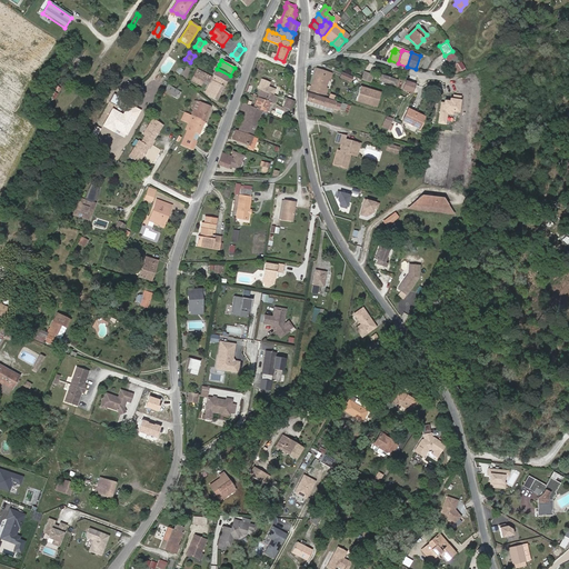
[(455,69),(463,65),(460,60),(452,66),(455,69)]
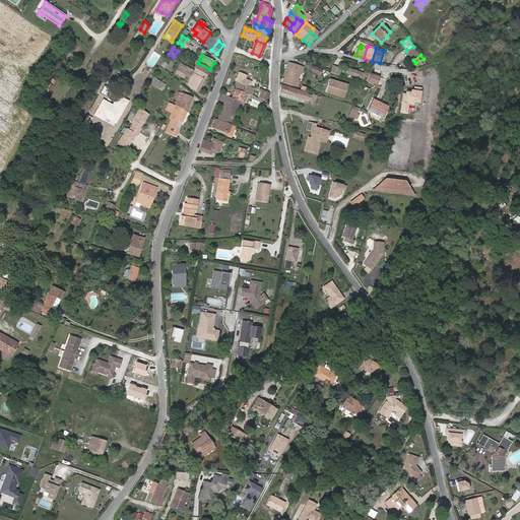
[(195,69),(207,75),(210,69),(198,63),(195,69)]
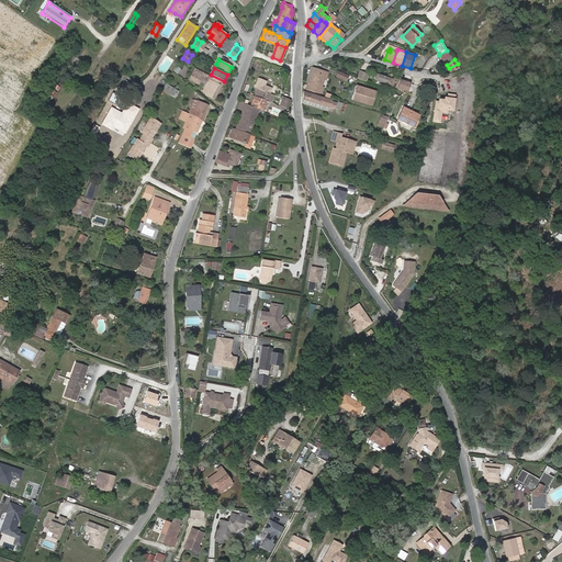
[(306,90),(322,94),(328,72),(313,68),(306,90)]
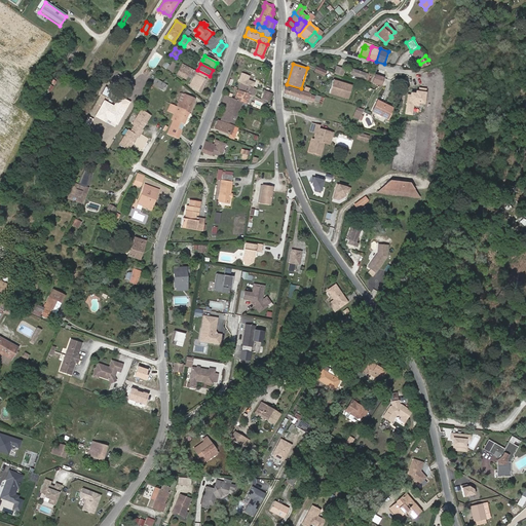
[(186,79),(188,74),(191,69),(182,65),(177,75),(186,79)]
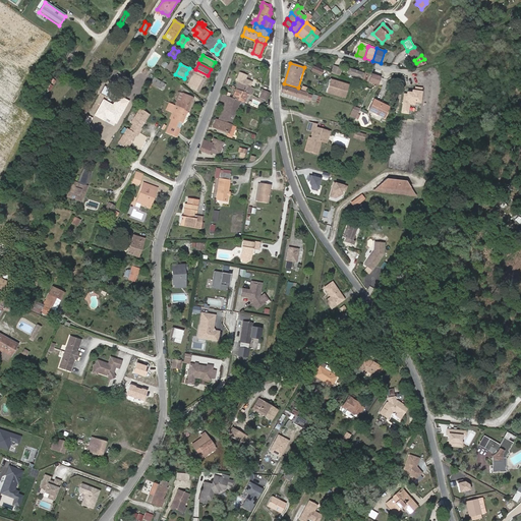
[(308,78),(319,82),(324,70),(313,66),(308,78)]
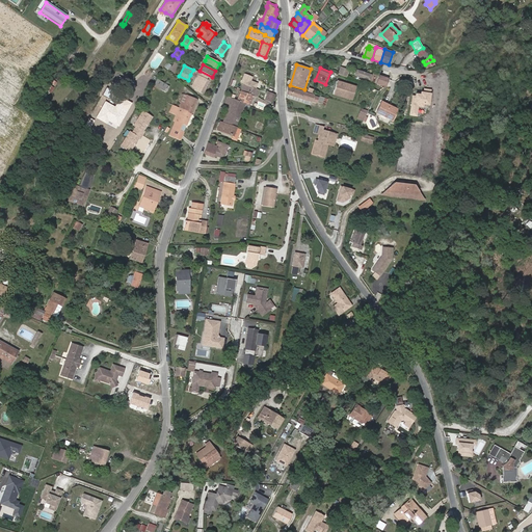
[(341,68),(338,74),(345,77),(348,71),(341,68)]
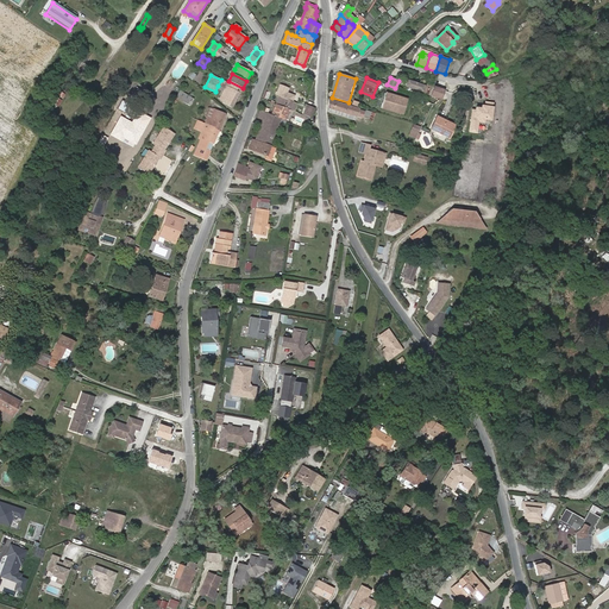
[(407,80),(406,85),(421,92),(424,86),(407,80)]
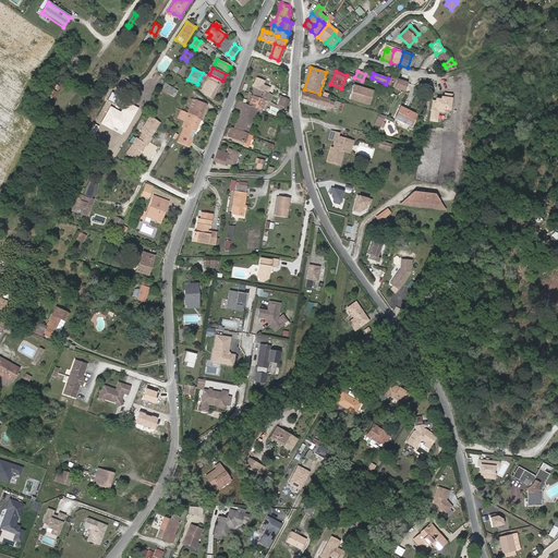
[(209,74),(208,76),(206,82),(202,91),(206,95),(214,98),(222,81),(209,74)]
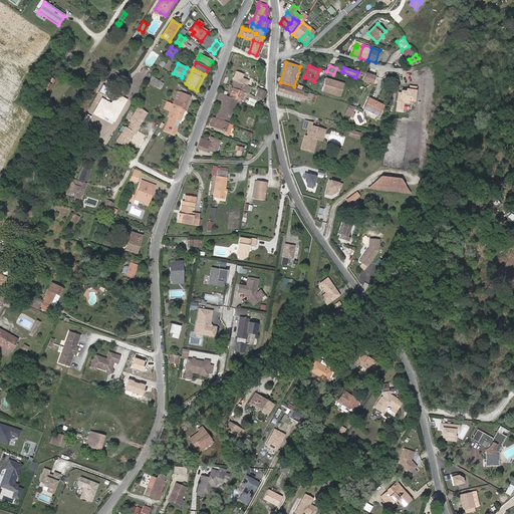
[(233,98),(236,100),(240,101),(244,92),(248,94),(251,87),(247,85),(248,80),(242,78),(244,74),(239,72),(236,71),(232,80),(236,81),(229,96),(233,98)]
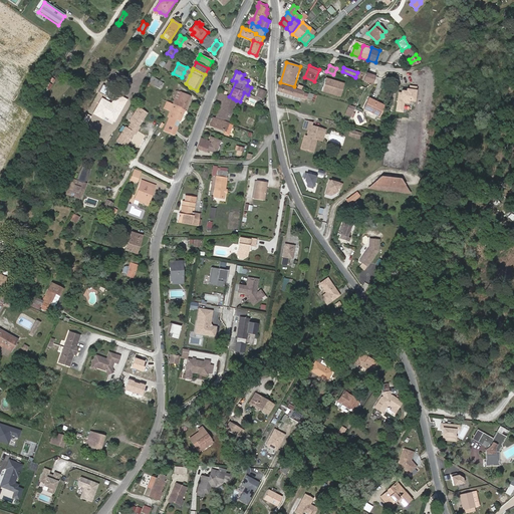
[(366,73),(364,80),(372,83),(374,76),(366,73)]
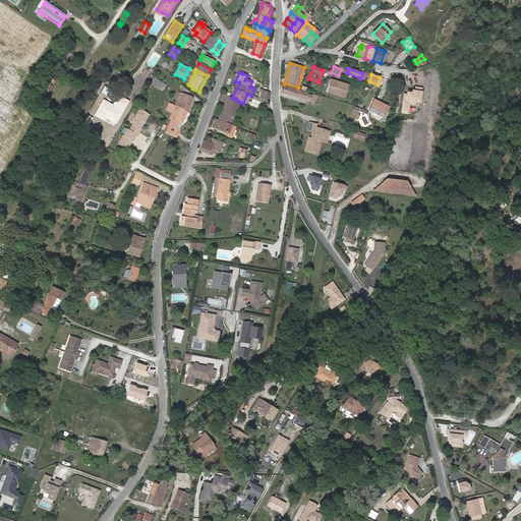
[(156,75),(151,83),(163,91),(167,82),(156,75)]
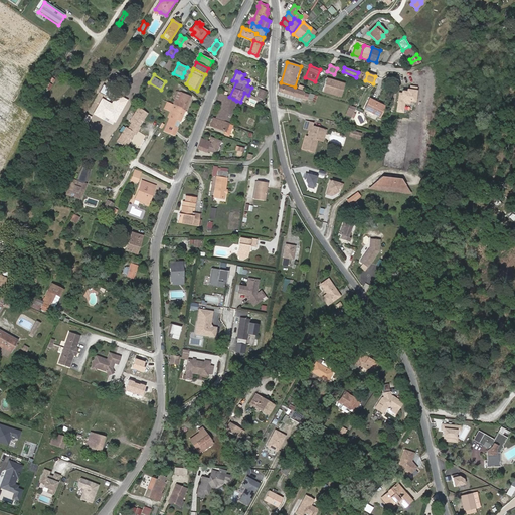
[(326,78),(323,92),(341,97),(344,84),(326,78)]
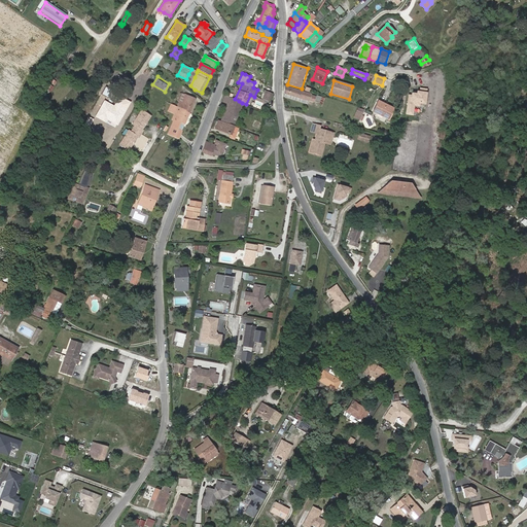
[(285,86),(285,94),(314,102),(315,97),(311,96),(311,94),(285,86)]
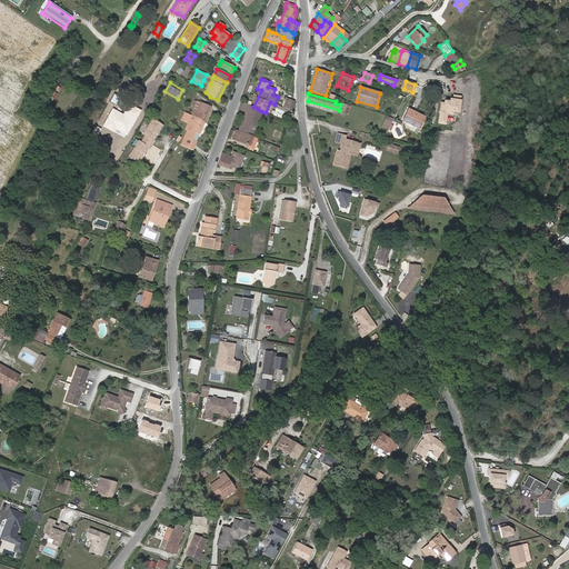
[(459,112),(461,96),(452,95),(452,99),(449,98),(449,100),(443,100),(443,102),(441,102),(438,123),(446,125),(447,115),(452,116),(452,112),(459,112)]
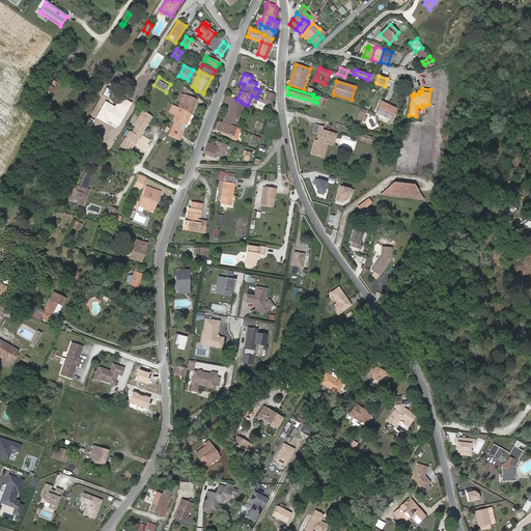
[(264,100),(272,103),(275,94),(268,91),(264,100)]
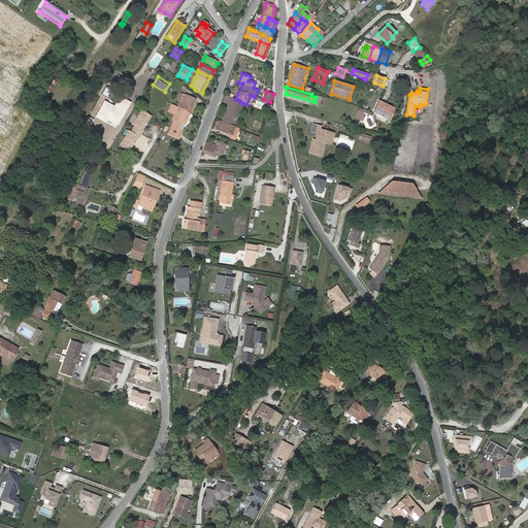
[(189,113),(190,113),(195,99),(183,94),(177,106),(177,107),(177,108),(189,113)]
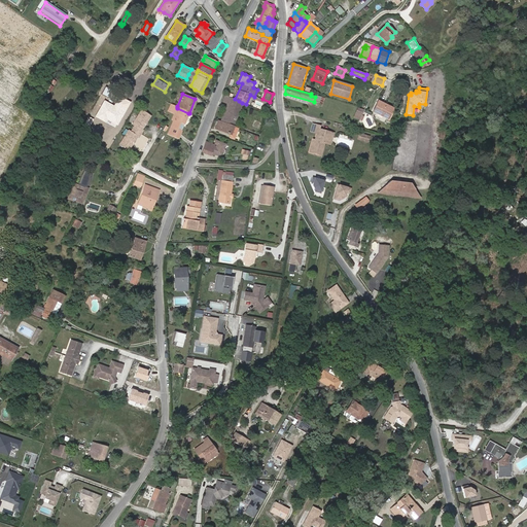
[(104,100),(95,116),(115,129),(131,102),(118,96),(113,105),(104,100)]
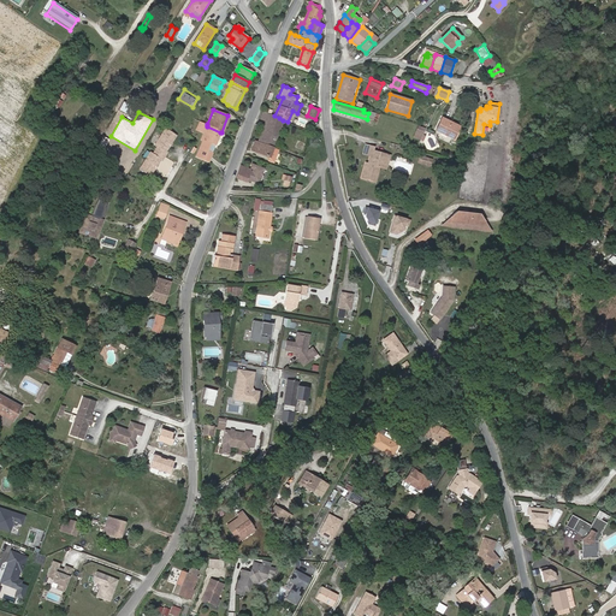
[(259,142),(273,148),(283,120),(279,118),(274,116),(264,112),(261,119),(267,122),(265,129),(259,142)]
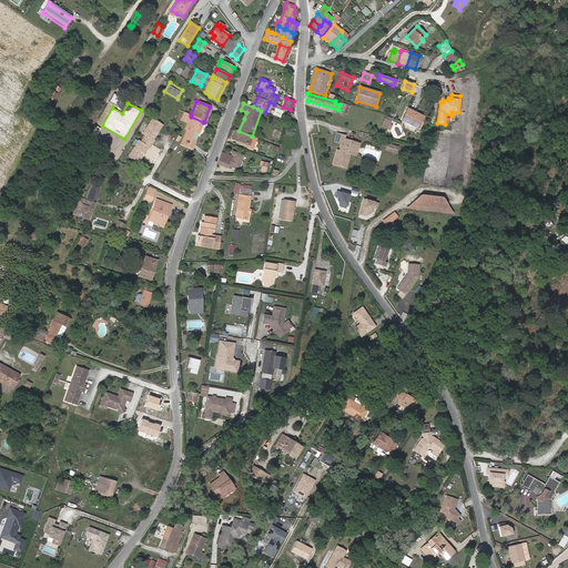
[(342,103),(340,110),(347,112),(350,105),(342,103)]
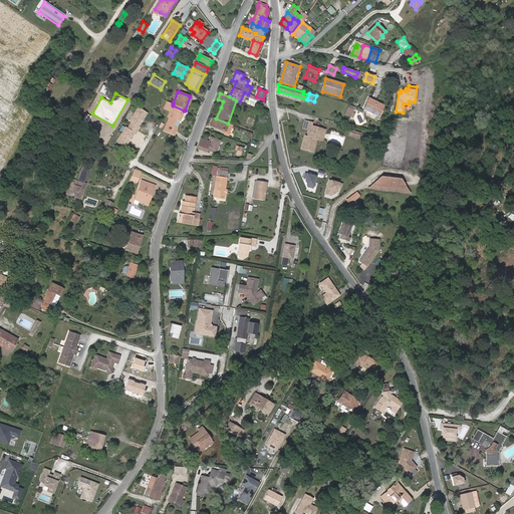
[(376,115),(377,116),(382,107),(373,102),(373,101),(368,98),(363,109),(366,111),(376,115)]
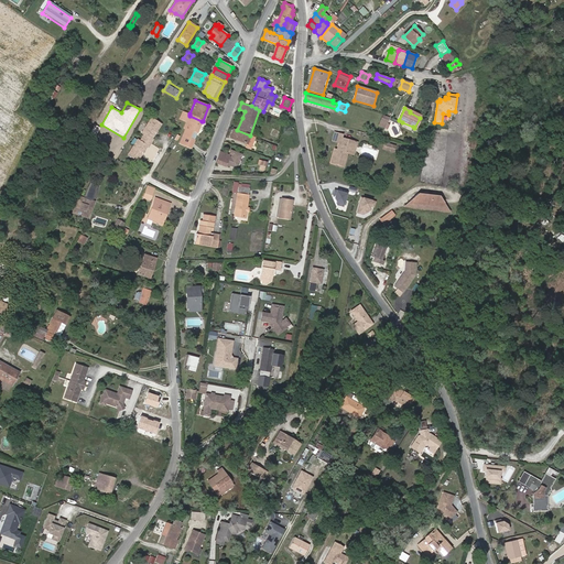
[(190,115),(183,111),(180,119),(187,122),(184,128),(186,129),(180,143),(191,148),(197,133),(203,121),(202,121),(190,116),(190,115)]
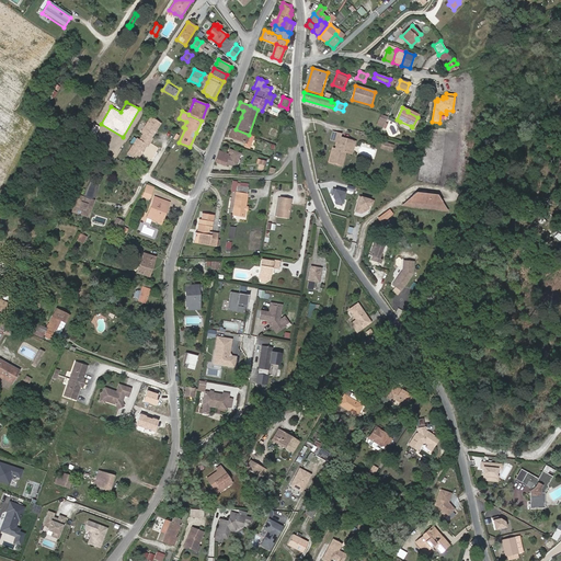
[(377,125),(382,127),(387,117),(381,115),(377,125)]
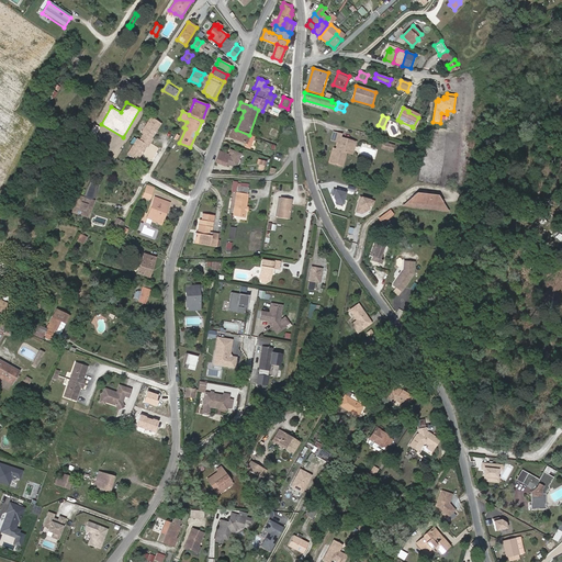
[(127,154),(136,160),(146,146),(147,146),(149,143),(152,139),(150,138),(159,124),(150,117),(142,133),(143,134),(141,137),(138,141),(136,139),(127,154)]
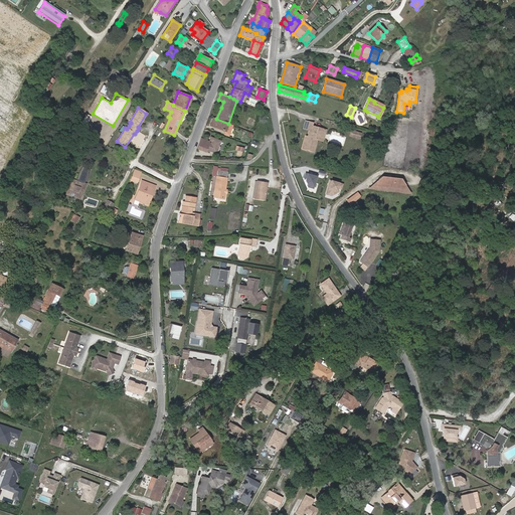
[(377,116),(367,112),(365,116),(375,120),(377,116)]
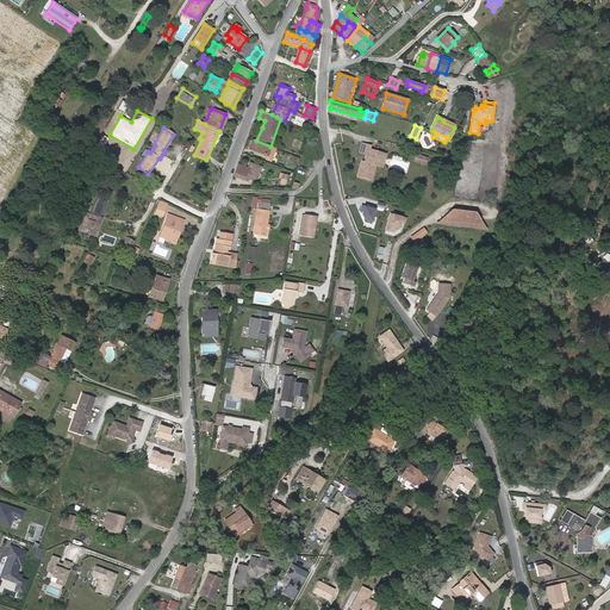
[(249,149),(267,155),(271,147),(256,141),(254,139),(253,139),(249,149)]
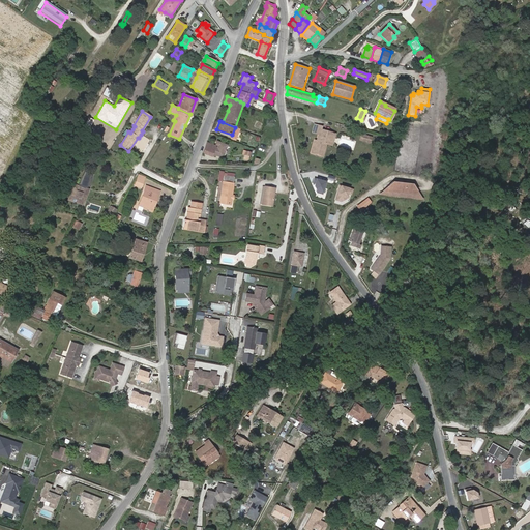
[(316,141),(313,153),(324,156),(327,145),(329,145),(332,134),(322,130),(323,127),(316,125),(314,133),(320,135),(318,142),(316,141)]
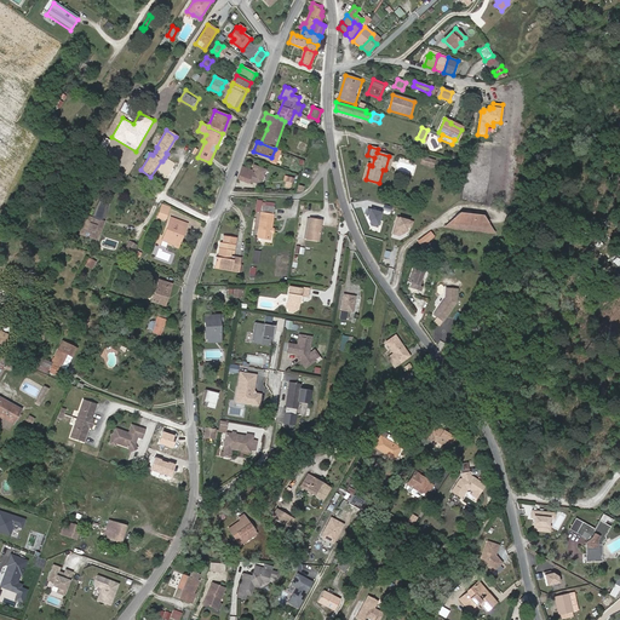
[(426,164),(426,166),(432,167),(434,161),(423,158),(422,162),(426,164)]
